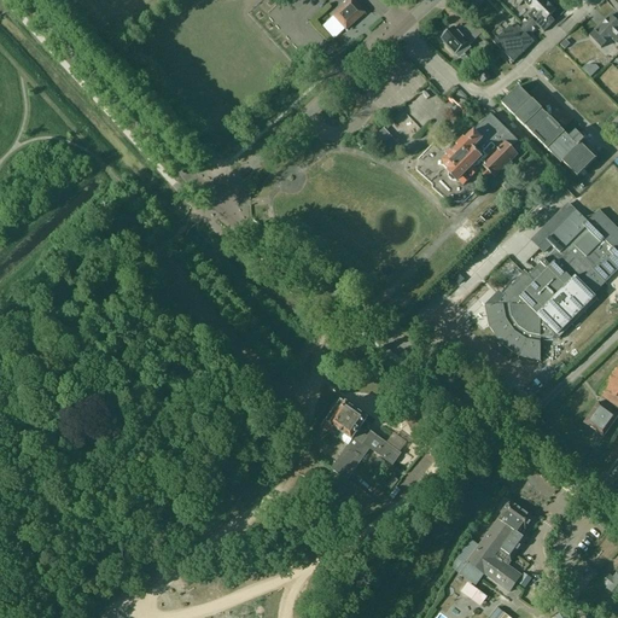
[(353,0),(349,0),(332,16),(343,27),(362,10),(353,0)]
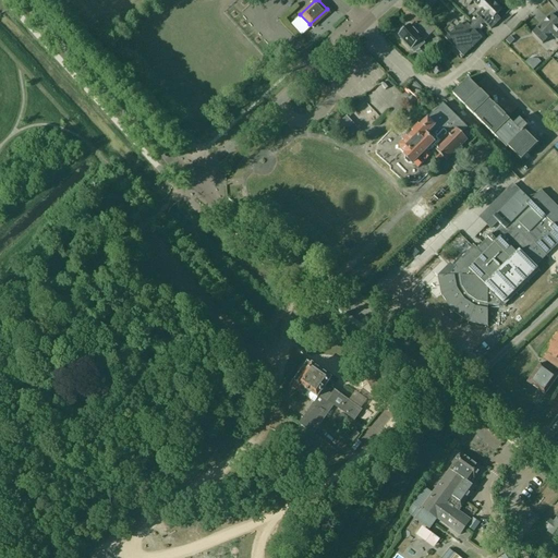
[(462,0),(468,5),(472,1),(481,10),(470,21),(477,28),(480,31),(486,25),(490,29),(500,20),(496,15),(501,10),(492,0),(462,0)]
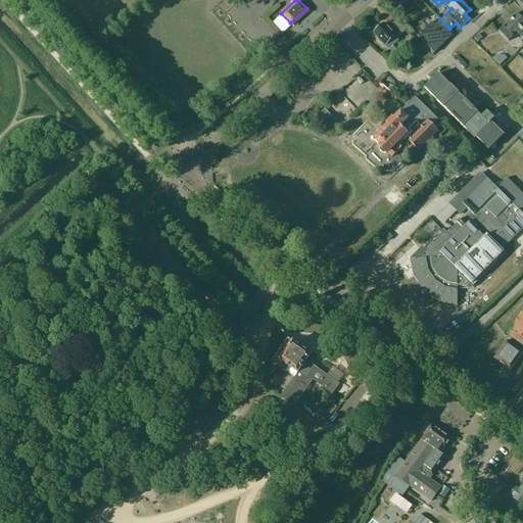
[(522,16),(521,18),(517,13),(498,31),(509,41),(517,33),(522,38),(522,16)]
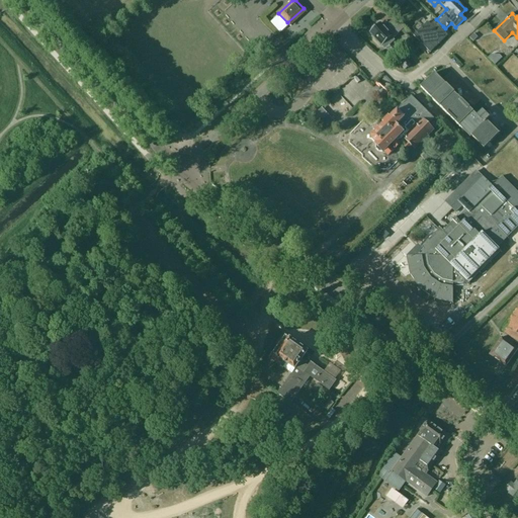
[(443,26),(436,19),(430,25),(427,22),(414,35),(430,53),(447,35),(440,28),(443,26)]
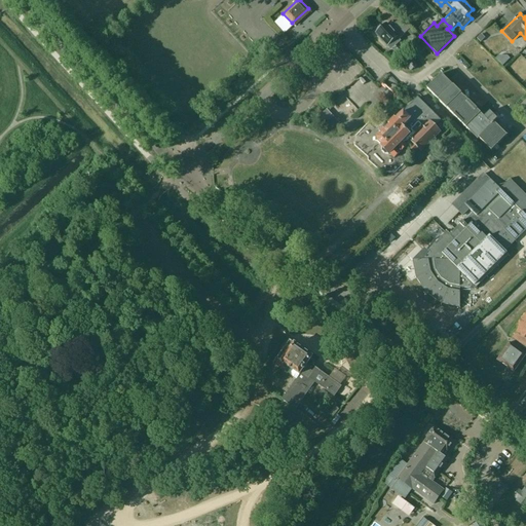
[(392,22),(387,27),(385,24),(376,33),(387,45),(398,37),(399,39),(404,35),(403,34),(407,31),(398,21),(395,24),(392,22)]
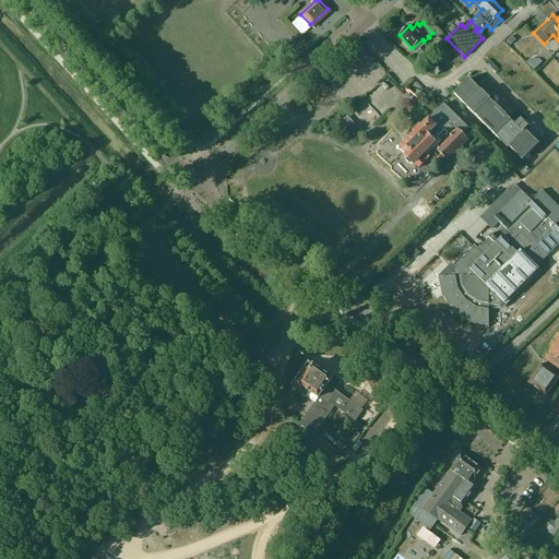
[(436,62),(429,68),(437,75),(442,70),(436,62)]
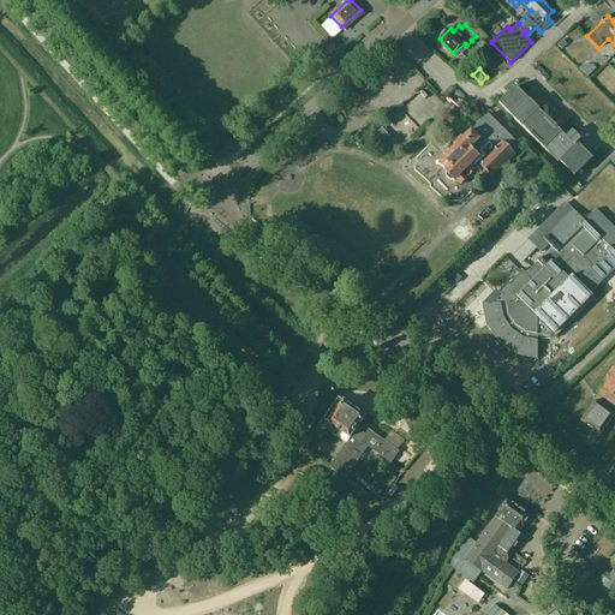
[(559,163),(560,162),(574,177),(592,159),(586,154),(591,149),(572,131),(566,137),(515,87),(499,103),(559,163)]
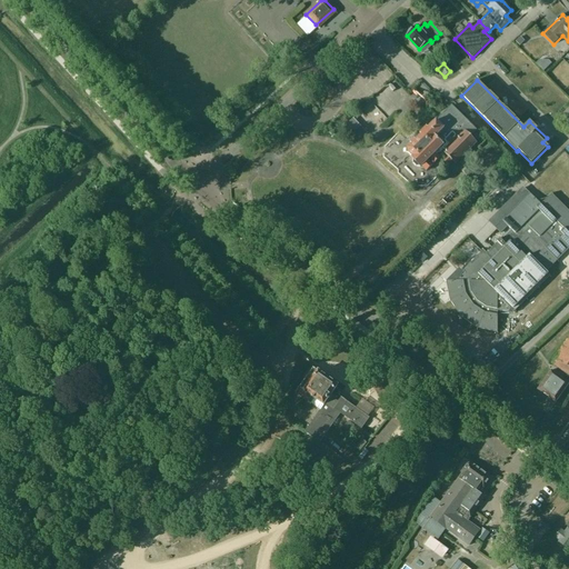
[(428,129),(427,128),(420,135),(421,136),(416,141),(415,140),(412,141),(410,145),(411,146),(408,149),(406,149),(406,153),(408,153),(413,159),(412,159),(412,163),(416,167),(420,167),(421,167),(426,171),(443,153),(455,165),(460,160),(477,143),(473,140),(476,138),(472,135),(476,131),(451,106),(436,121),(428,129)]
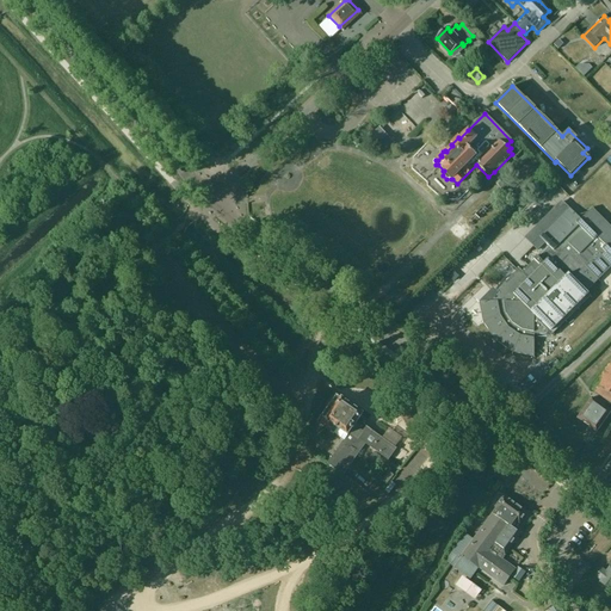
[(610,227),(592,209),(581,220),(567,207),(537,235),(549,246),(523,272),(519,269),(495,291),(501,297),(497,302),(480,302),(483,322),(483,323),(495,340),(498,343),(512,352),(513,352),(534,357),(534,334),(547,334),(550,331),(553,333),(591,296),(586,291),(598,279),(610,266),(610,227)]
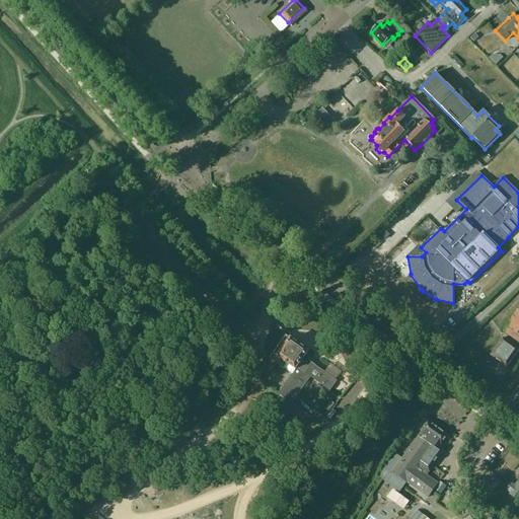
[(387,203),(397,204),(397,195),(388,194),(387,203)]
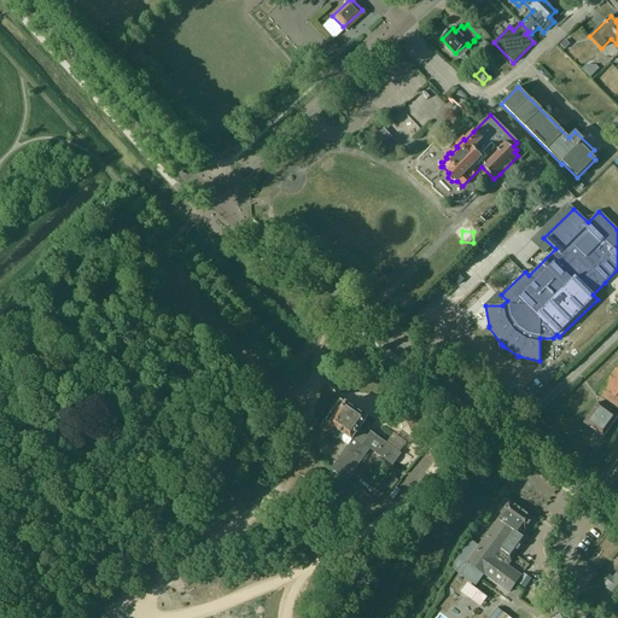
[(395,270),(394,268),(392,267),(391,266),(389,264),(386,264),(385,264),(383,266),(382,268),(382,270),(382,273),(382,274),(384,277),(385,277),(388,278),(390,278),(391,277),(392,275),(394,273),(395,270)]
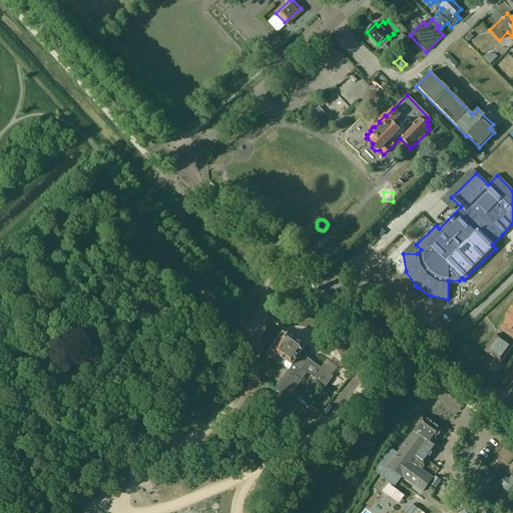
[(506,341),(510,337),(512,339),(512,305),(497,328),(506,334),(503,339),(497,334),(485,352),(501,363),(512,346),(506,341)]
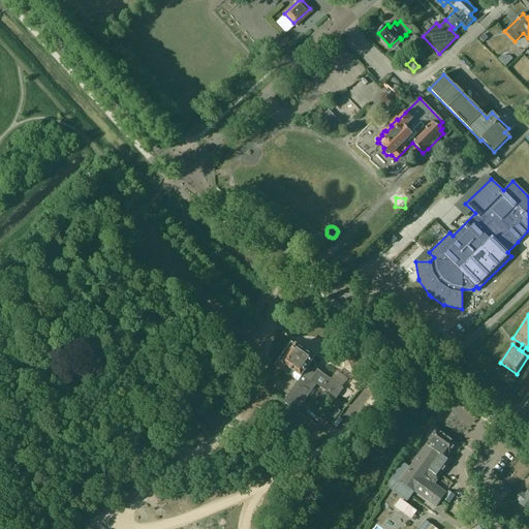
[(310,365),(314,359),(291,342),(274,366),(298,382),(283,401),(297,411),(316,384),(336,398),(343,389),(310,365)]
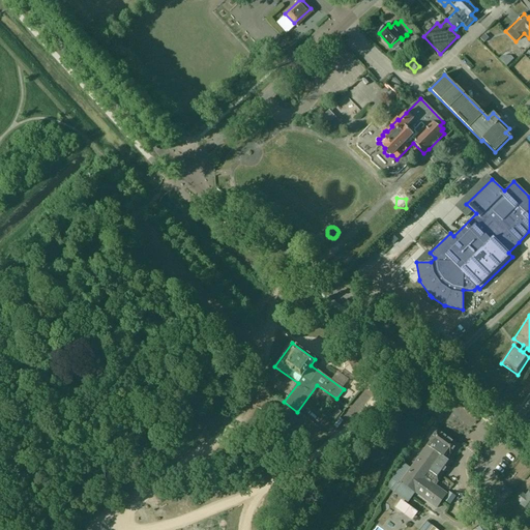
[(411,469),(403,463),(391,479),(390,489),(408,501),(415,492),(437,508),(447,495),(435,486),(451,463),(446,460),(449,454),(450,455),(458,444),(437,430),(430,440),(431,441),(411,469)]
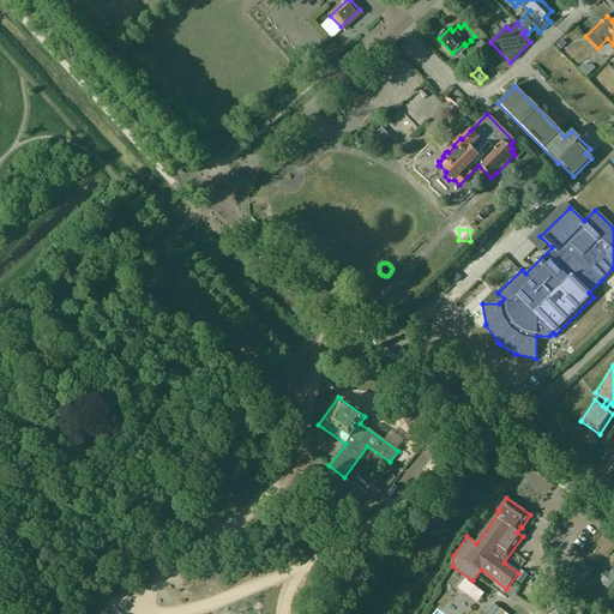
[(486,511),(481,518),(486,521),(491,515),(486,511)]
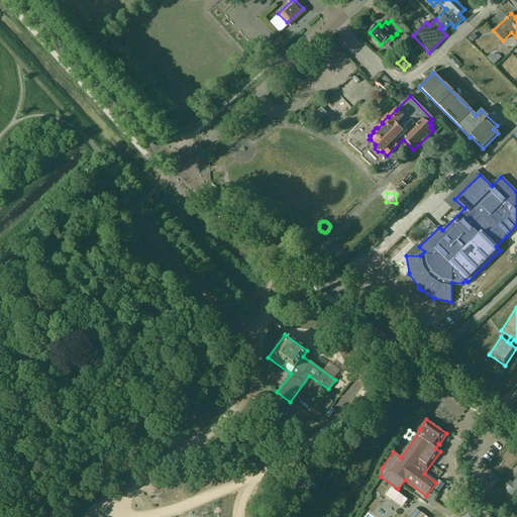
[(497,457),(500,452),(494,448),(490,452),(497,457)]
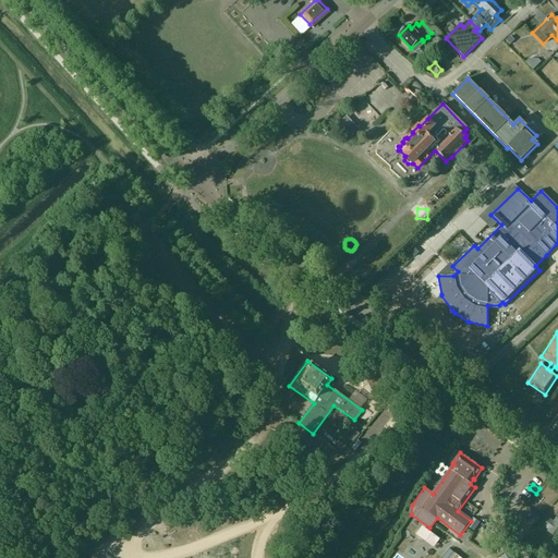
[(523,510),(526,504),(521,500),(517,508),(523,510)]
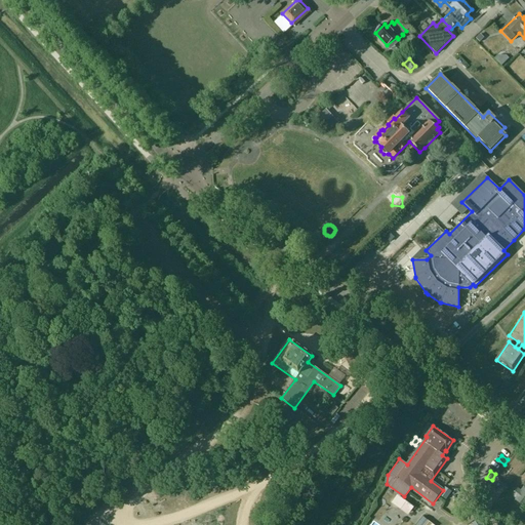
[(441,497),(447,500),(451,491),(446,489),(441,497)]
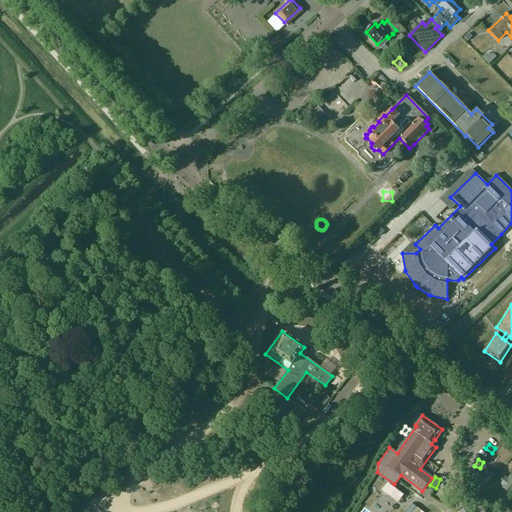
[(441,481),(436,488),(442,492),(447,485),(441,481)]
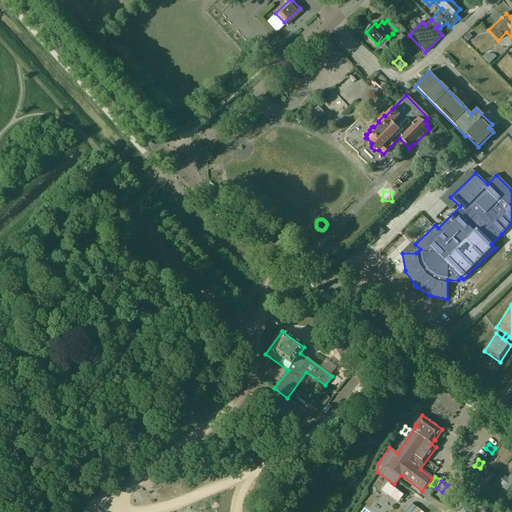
[(381,490),(397,502),(403,495),(387,483),(381,490)]
